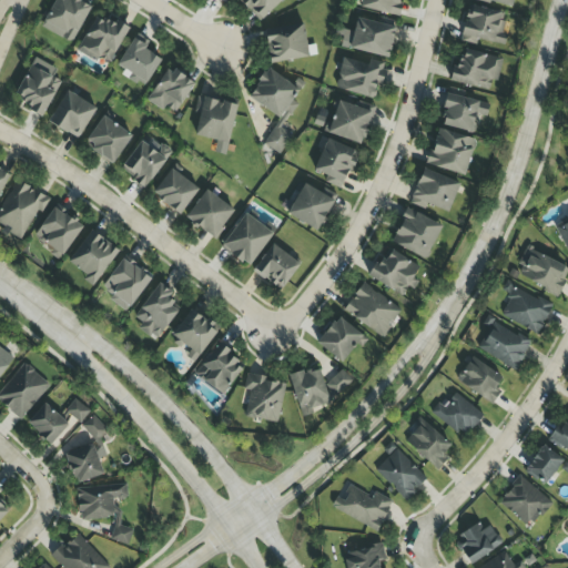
[(90,4),(79,0),(53,0),(41,29),(73,43),(90,4)]
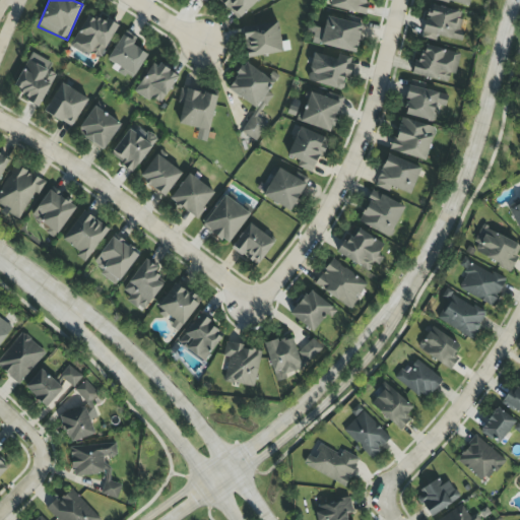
[(217,0),(237,20),(258,0),(217,0)]
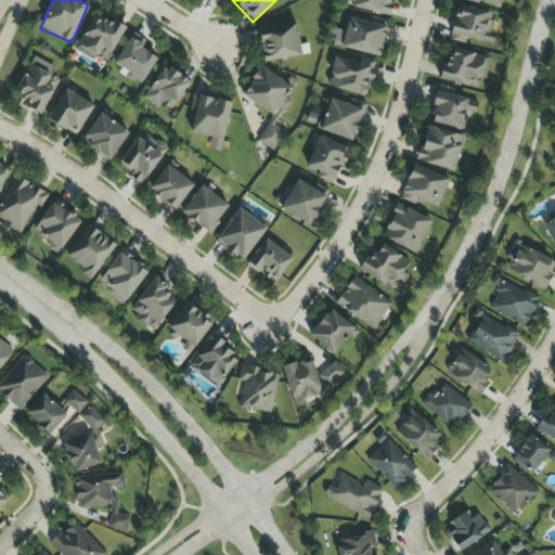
[(352,0),(351,8),(388,16),(391,0),(352,0)]
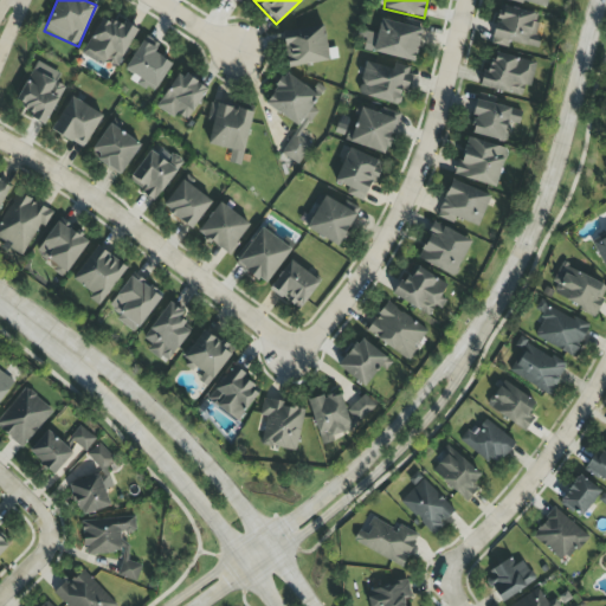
[(82,53),(115,71),(136,32),(103,14),(82,53)]
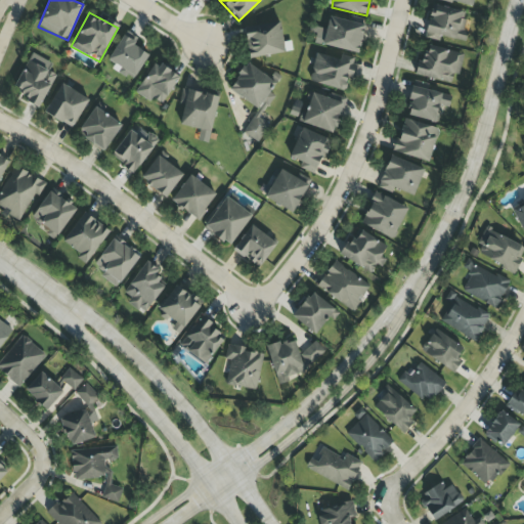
[(365,26),(330,16),(325,30),(318,28),(314,43),(357,54),(365,26)]
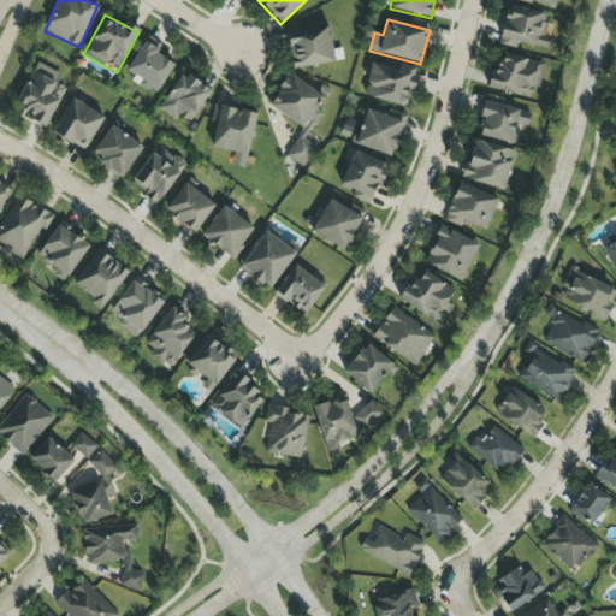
[(335,61),(329,25),(286,33),(294,69),(335,61)]
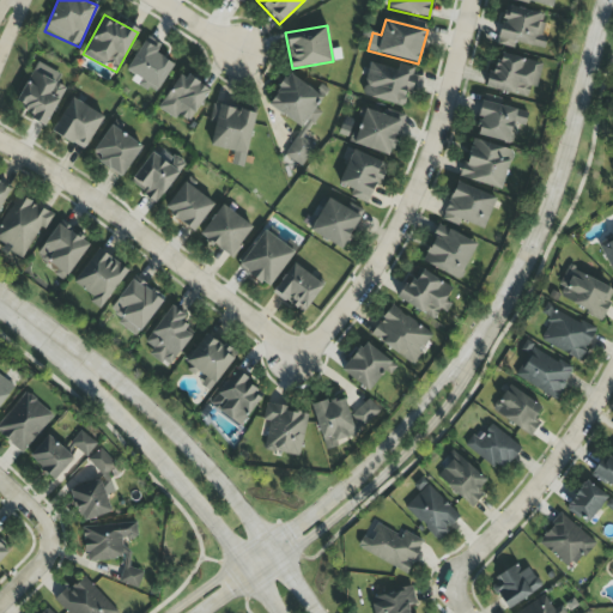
[(131,82),(157,95),(174,60),(141,43),(127,72),(133,76),(131,82)]
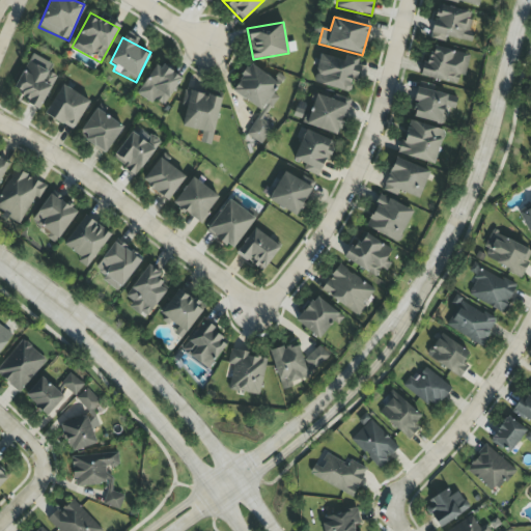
[(456,83),(458,75),(465,76),(469,54),(435,48),(432,56),(425,55),(421,77),(456,83)]
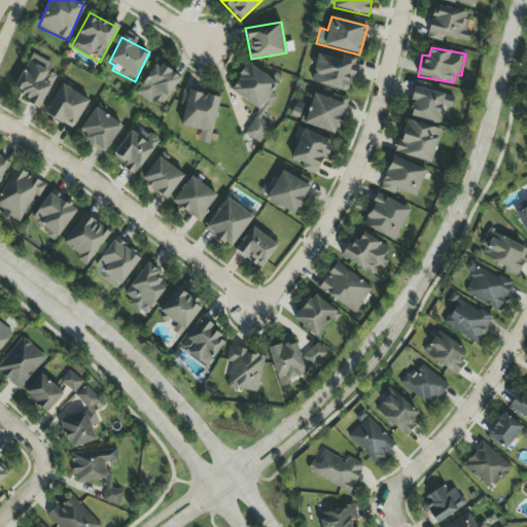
[(12,92),(40,106),(57,76),(48,71),(53,64),(32,54),(12,92)]
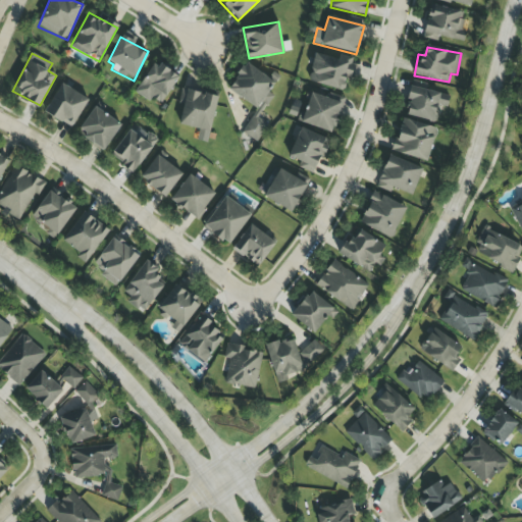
[(351,77),(355,59),(337,55),(337,59),(314,54),(308,83),(343,90),(346,76),(351,77)]
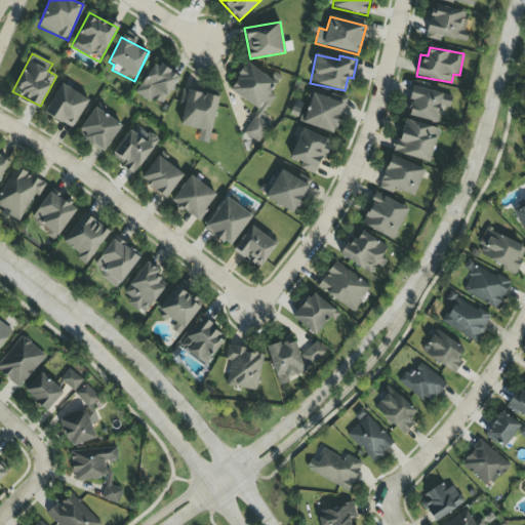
[(155,62),(135,93),(150,104),(153,98),(162,105),(179,77),(155,62)]
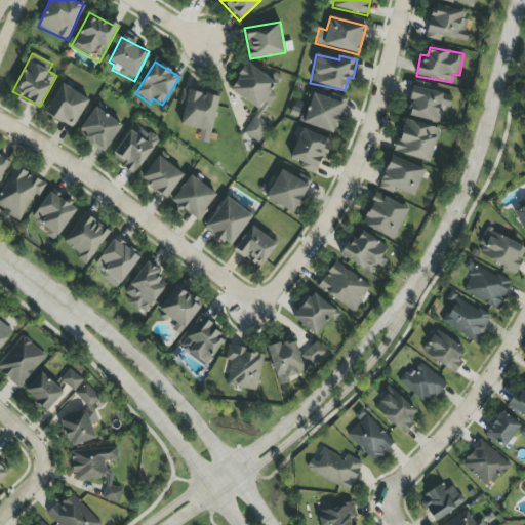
[(258,109),(243,133),(258,143),(270,125),(259,119),(274,95),(270,93),(276,82),(247,64),(230,90),(258,109)]
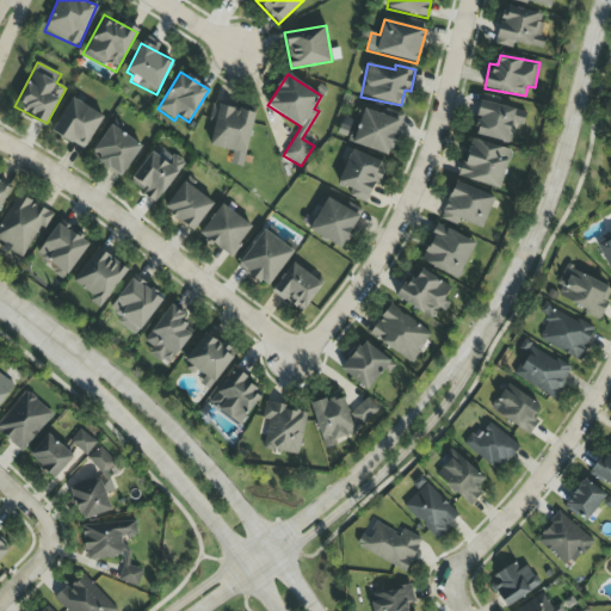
[(104,116),(72,98),(51,131),(84,150),(104,116)]
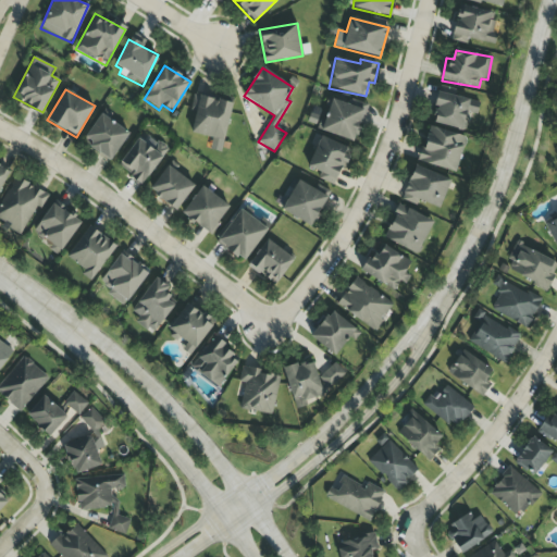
[(432,122),(463,131),(468,113),(477,115),(480,100),(440,90),(432,122)]
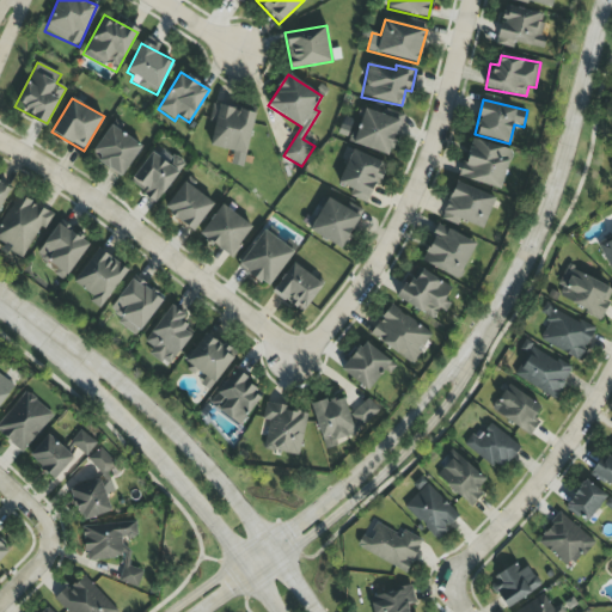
[(243,167),(256,112),(213,103),(208,121),(215,123),(209,146),(233,152),(231,164),(243,167)]
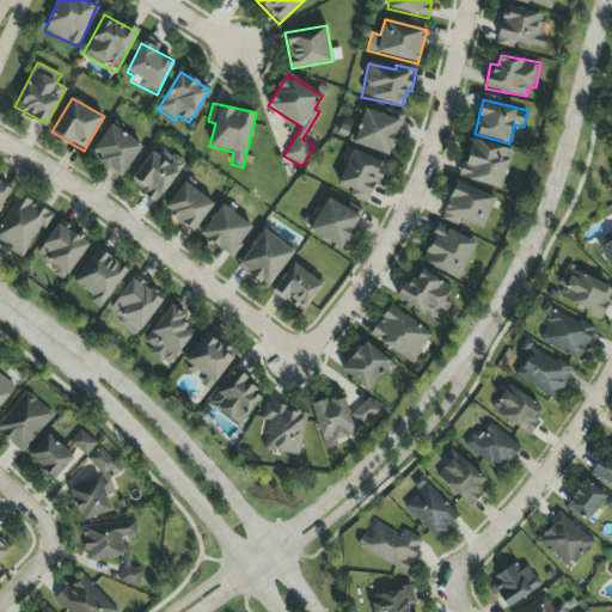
[(390,155),(402,115),(390,111),(389,116),(361,108),(350,144),(390,155)]
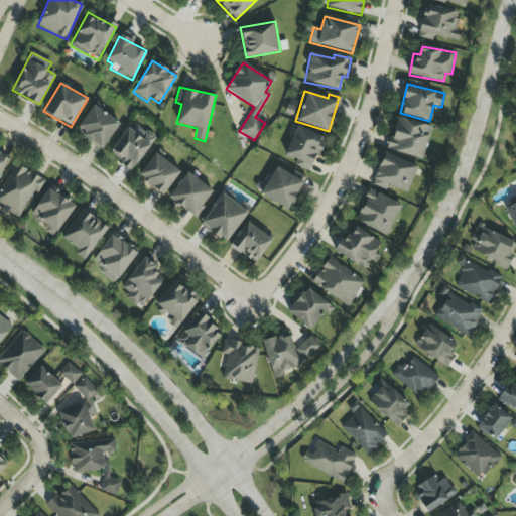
[(120,123),(94,105),(76,131),(102,149),(120,123)]
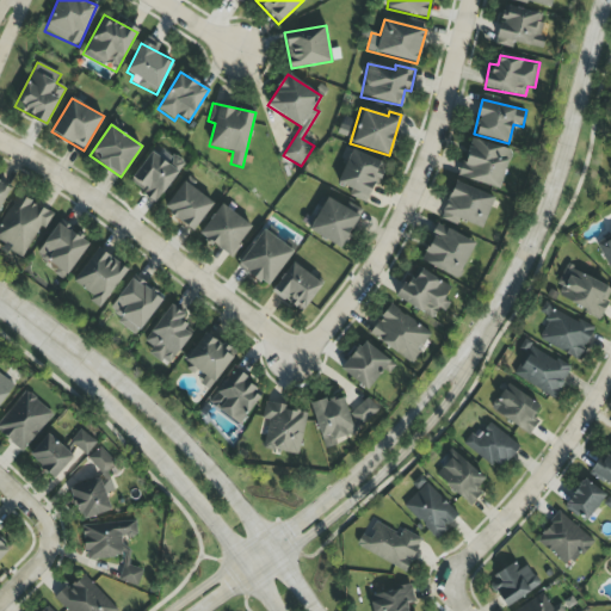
[(500,190),(512,150),(471,139),(460,177),(500,190)]
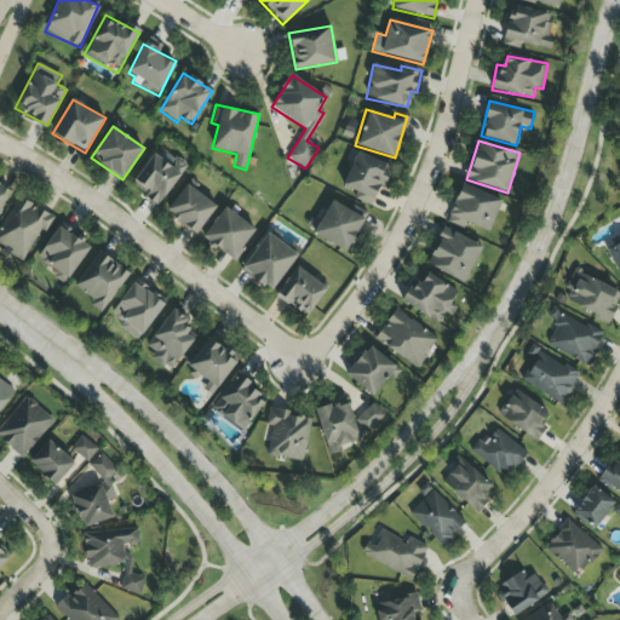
[(374,207),(390,166),(356,151),(342,188),(356,193),(354,199),(374,207)]
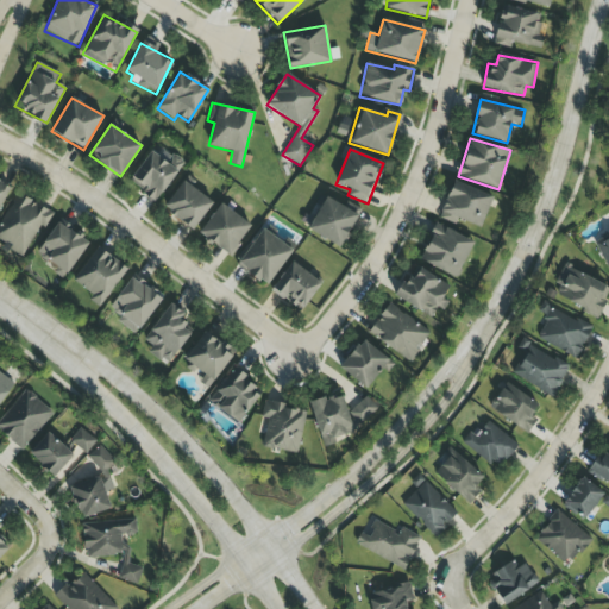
[(177,170),(149,151),(129,183),(157,202),(177,170)]
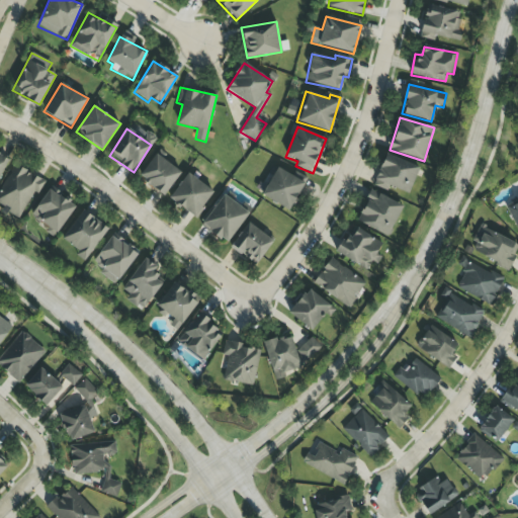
[(166,195),(180,169),(154,154),(140,180),(166,195)]
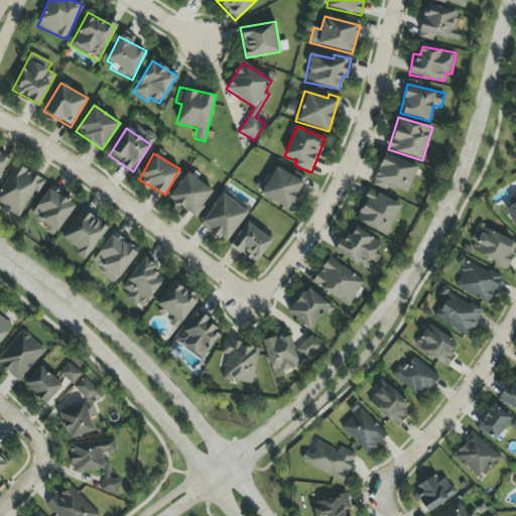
[(417,166),(384,153),(373,181),(406,196),(417,166)]
